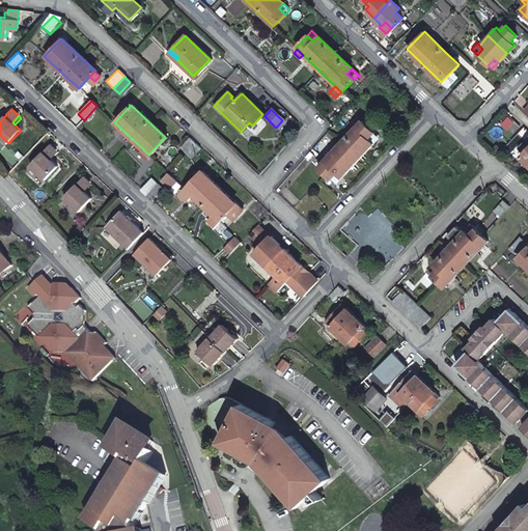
[(365,116),(361,120),(366,126),(370,121),(365,116)]
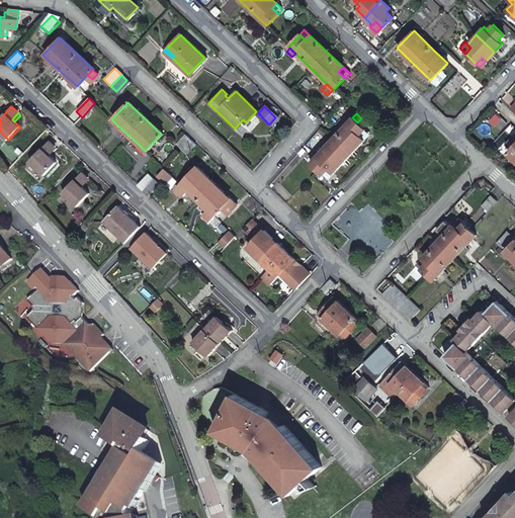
[(363,130),(364,128),(357,122),(352,117),(310,162),(321,173),(326,167),(331,173),(363,140),(358,135),(363,130)]
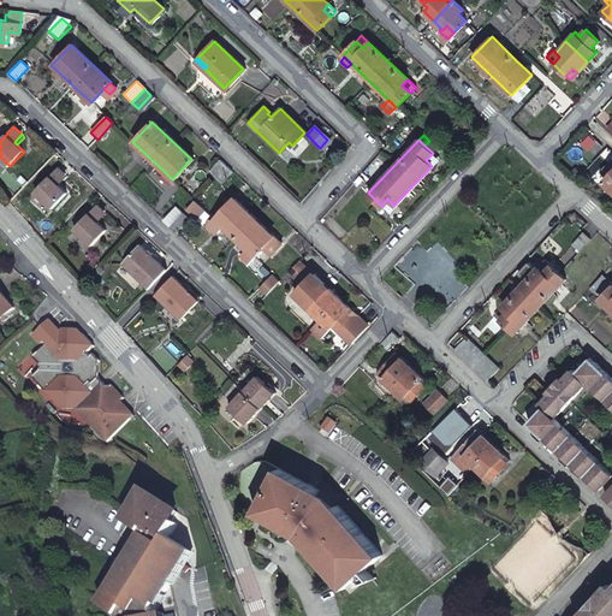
[(432,154),(426,160),(432,166),(433,167),(439,161),(432,154)]
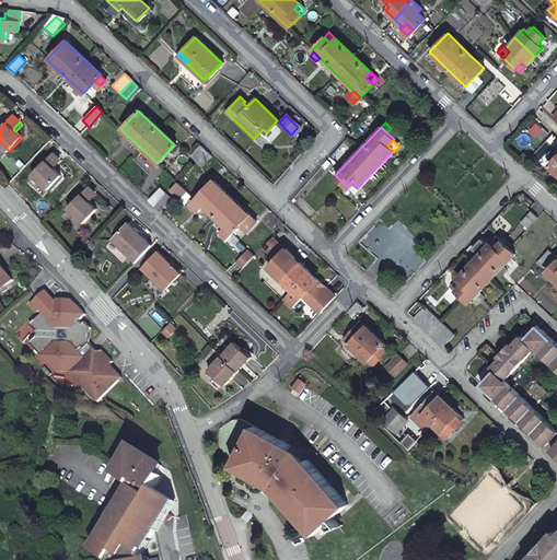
[(189,154),(195,160),(205,150),(199,144),(189,154)]
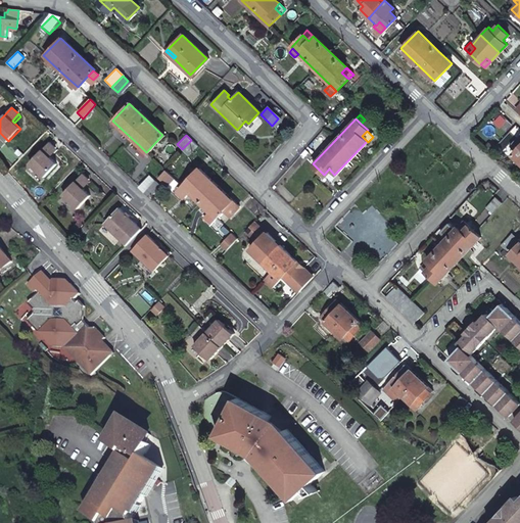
[(519,143),(519,135),(510,146),(514,150),(519,143)]
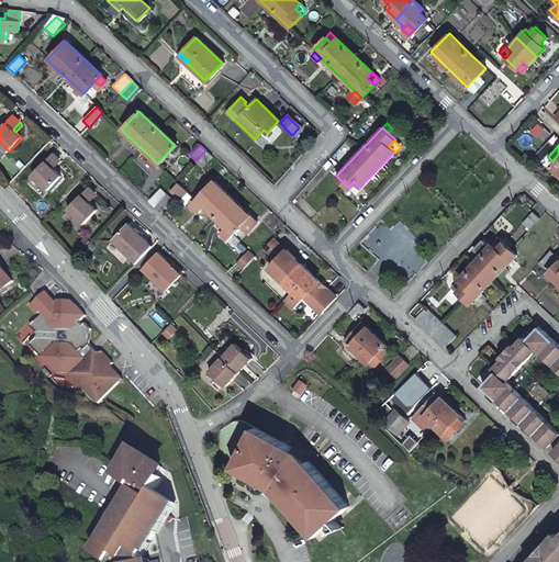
[(201,166),(211,156),(205,150),(196,160),(201,166)]
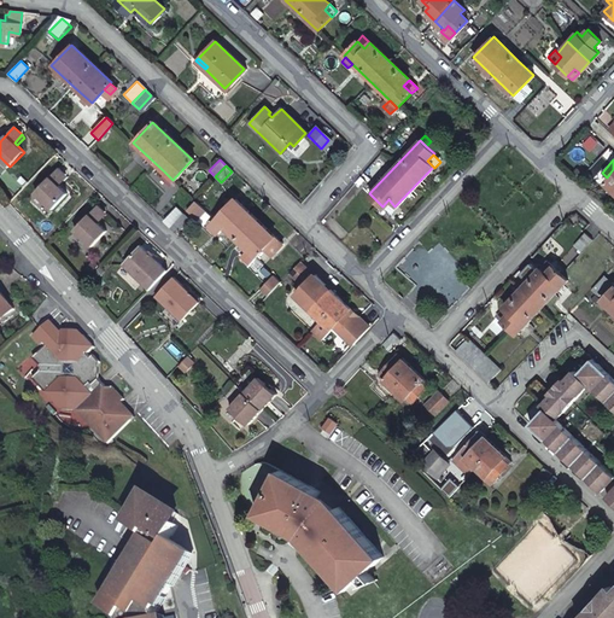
[(53,209),(68,194),(59,186),(58,184),(66,175),(58,168),(35,192),(53,209)]
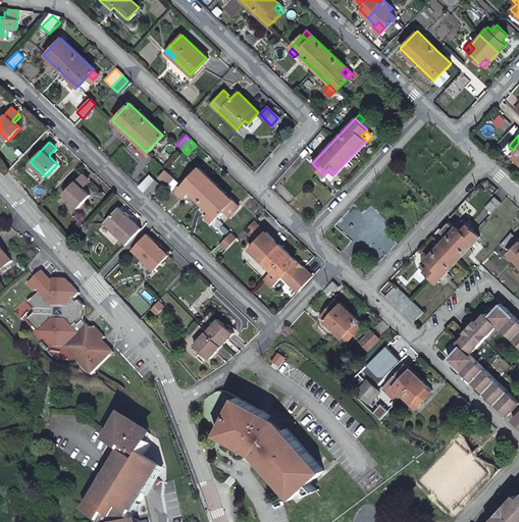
[(518,143),(513,150),(510,154),(518,162),(518,143)]
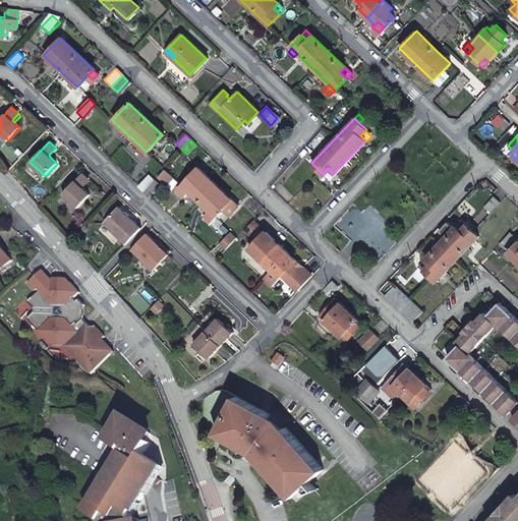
[(146,152),(138,145),(135,149),(142,156),(146,152)]
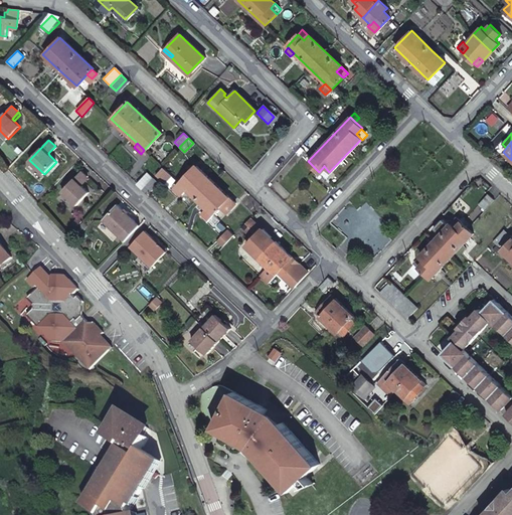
[(48,153),(49,155),(56,148),(55,146),(48,153)]
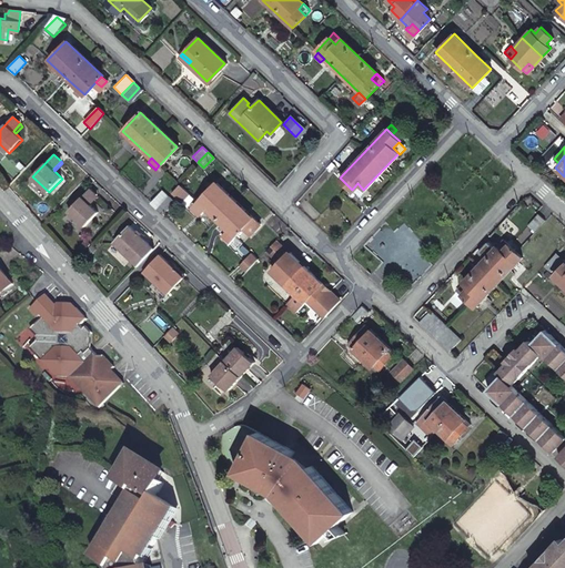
[(225,229),(233,236),(241,227),(246,233),(252,227),(248,222),(251,217),(214,182),(197,201),(204,208),(225,229)]
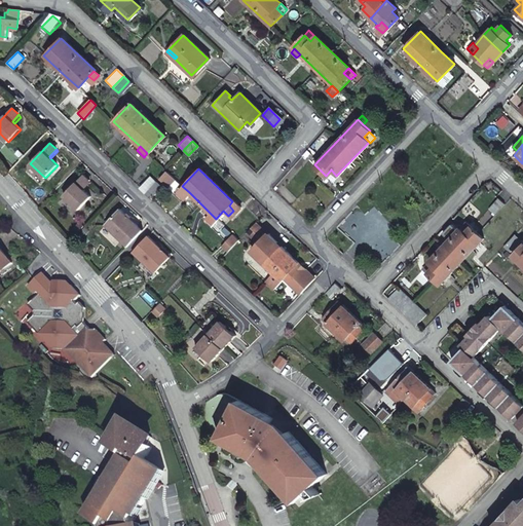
[(77,210),(89,196),(83,190),(81,188),(89,181),(83,175),(63,196),(77,210)]
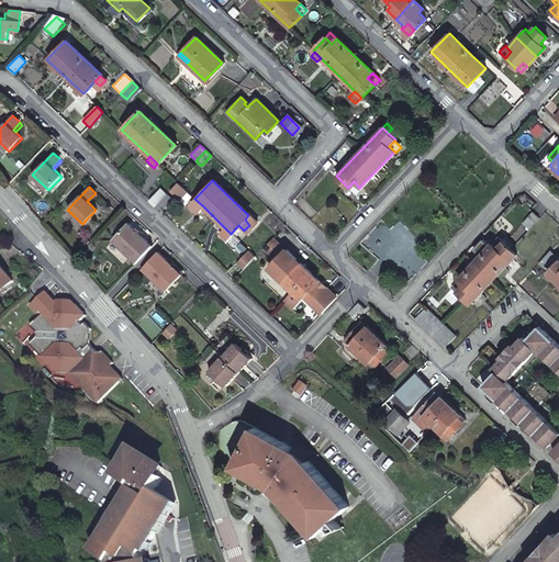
[(159,188),(147,200),(154,205),(165,193),(159,188)]
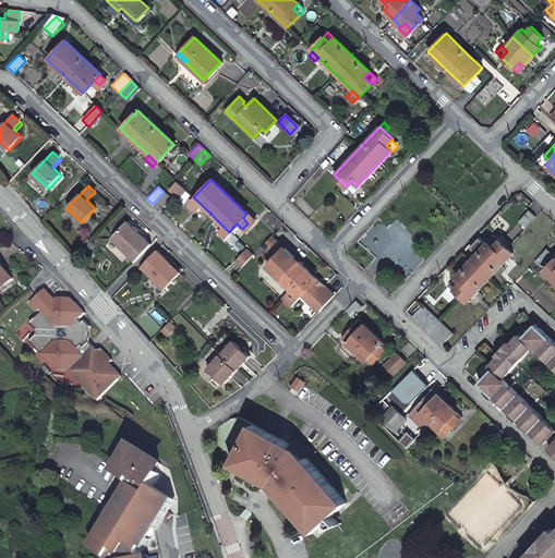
[(86,199),(88,202),(96,193),(95,192),(86,199)]
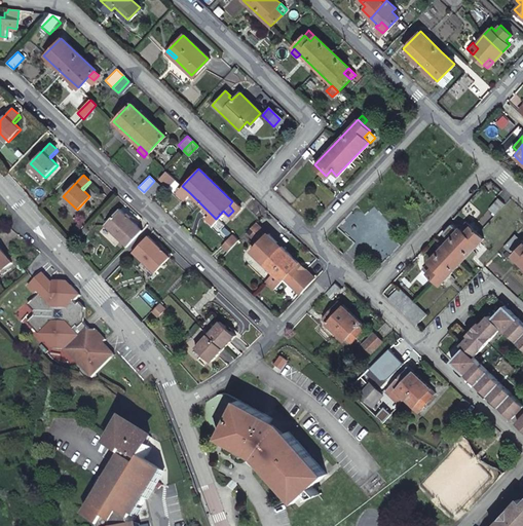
[(160,186),(154,181),(144,192),(149,197),(160,186)]
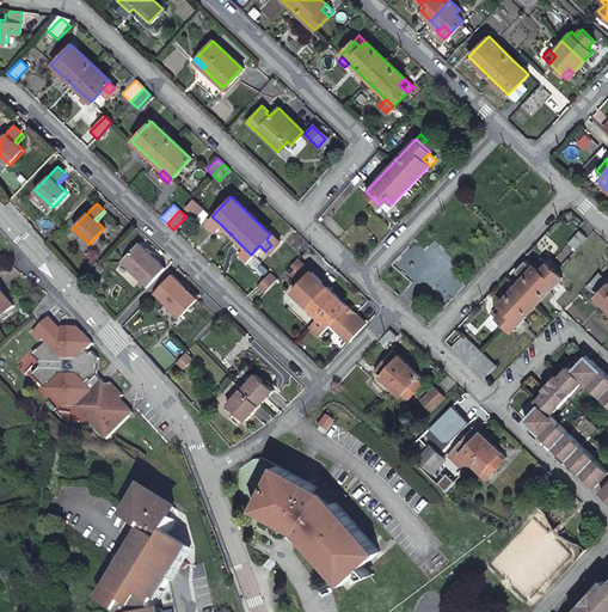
[(220,224),(212,216),(204,222),(213,231),(220,224)]
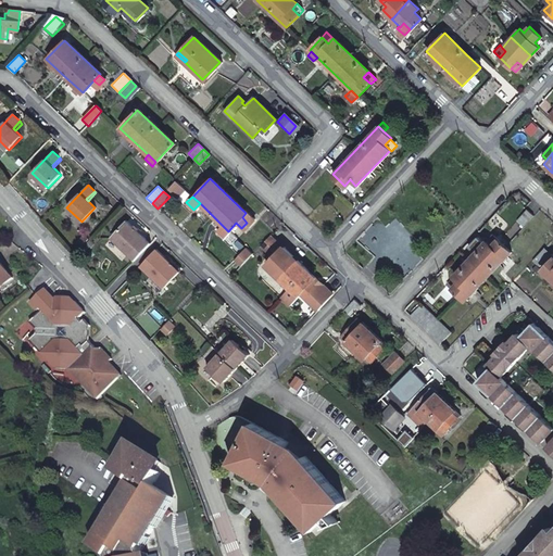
[(523,225),(533,215),(526,209),(517,219),(523,225)]
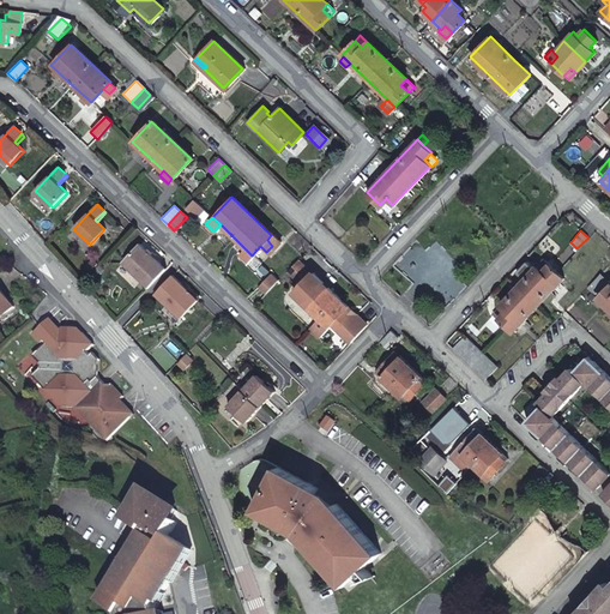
[(278,242),(271,235),(267,240),(272,246),(266,252),(267,253),(278,242)]
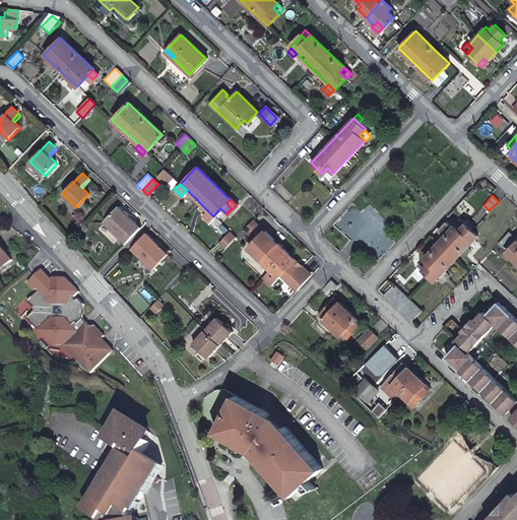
[(125,244),(140,229),(119,207),(104,222),(125,244)]
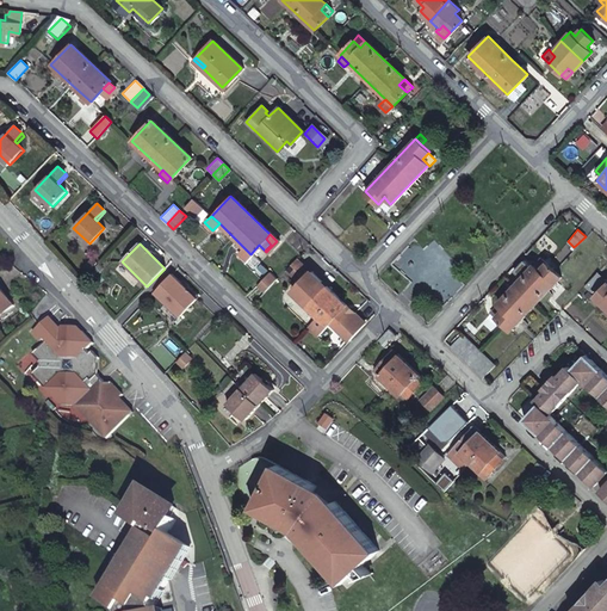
[(251,254),(242,246),(236,252),(245,260),(251,254)]
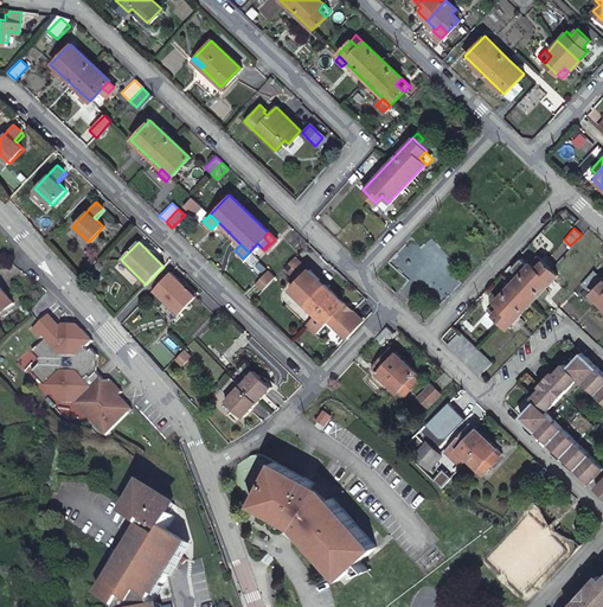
[(294,256),(283,268),(296,280),(307,268),(294,256)]
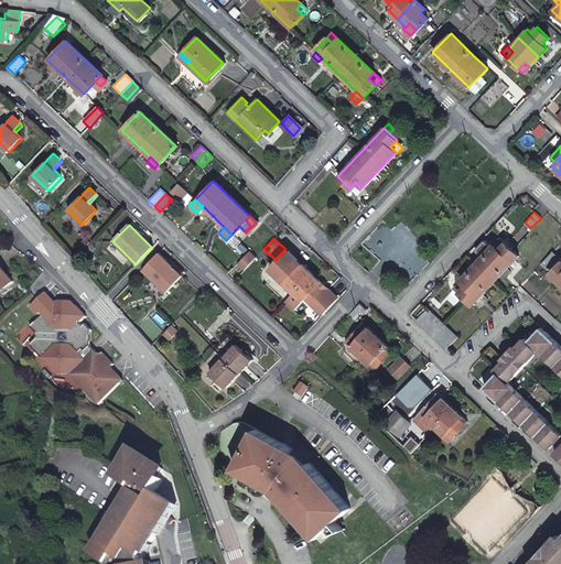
[(497,250),(504,243),(498,238),(492,245),(497,250)]
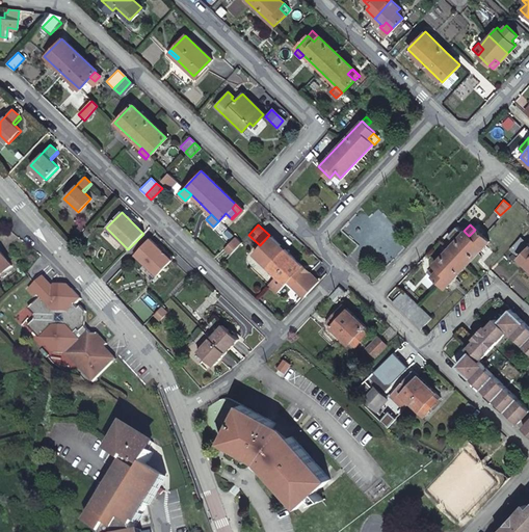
[(487,241),(480,235),(475,230),(469,236),(464,231),(448,248),(432,265),(437,270),(431,275),(443,288),(487,241)]
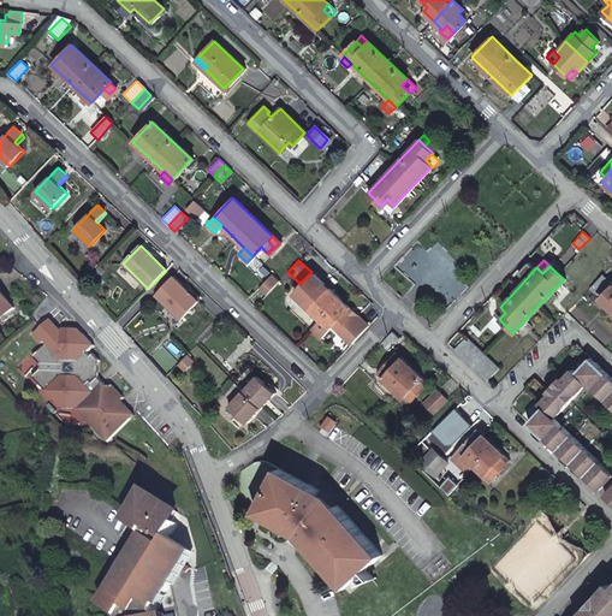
[(265,292),(278,279),(271,272),(259,286),(265,292)]
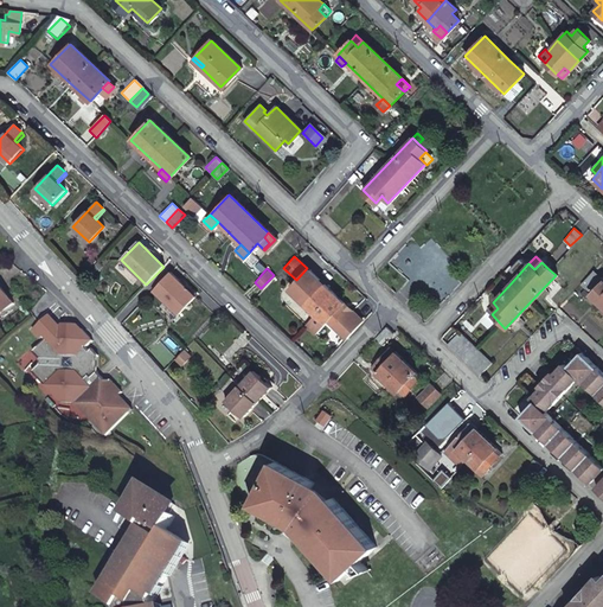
[(301,295),(300,295),(314,281),(318,279),(307,268),(296,280),(288,288),(297,299),(301,295)]
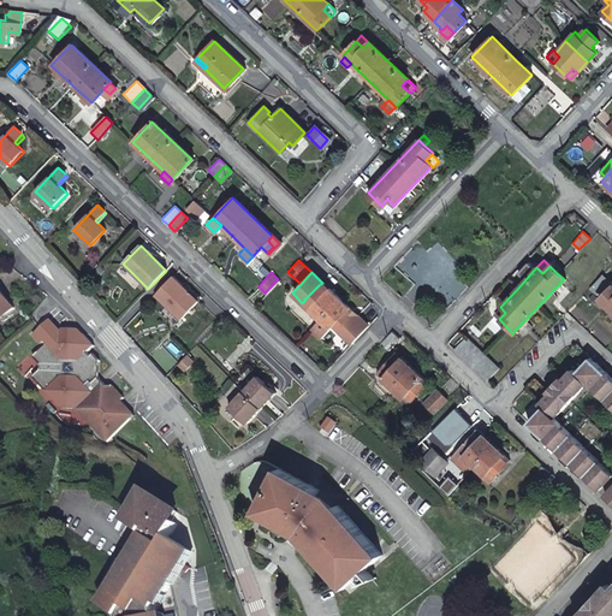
[(600,274),(586,289),(598,301),(611,285),(600,274)]
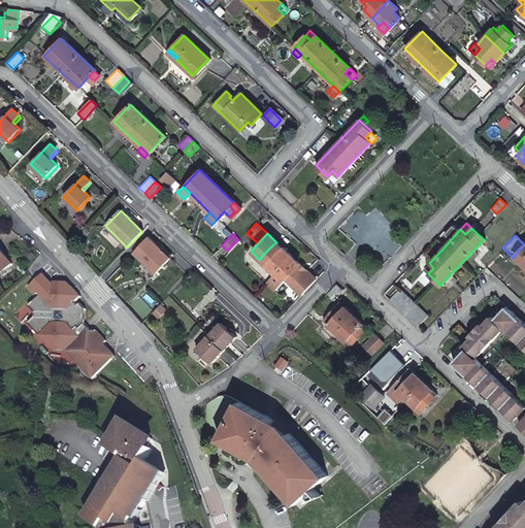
[(170,257),(149,237),(133,254),(155,273),(170,257)]
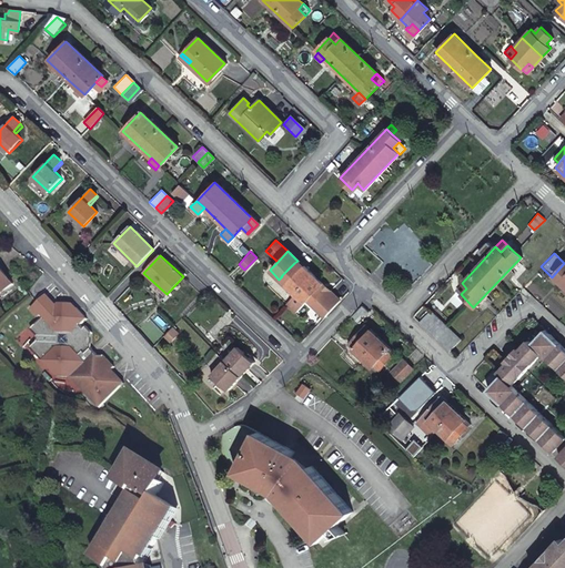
[(284,284),(293,293),(311,274),(302,265),(299,269),(294,263),(281,276),(282,276),(286,282),(284,284)]
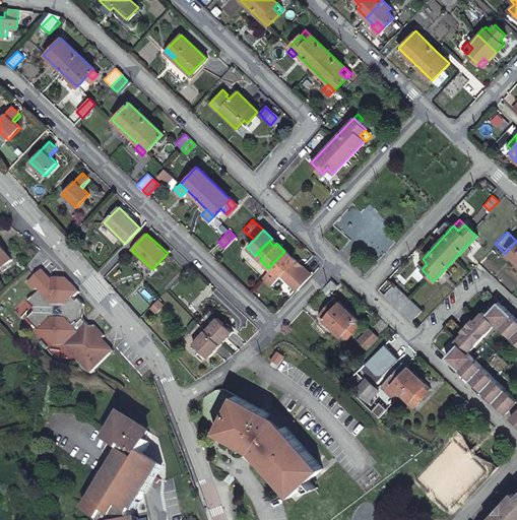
[(516,242),(516,241),(505,254),(516,264),(516,242)]
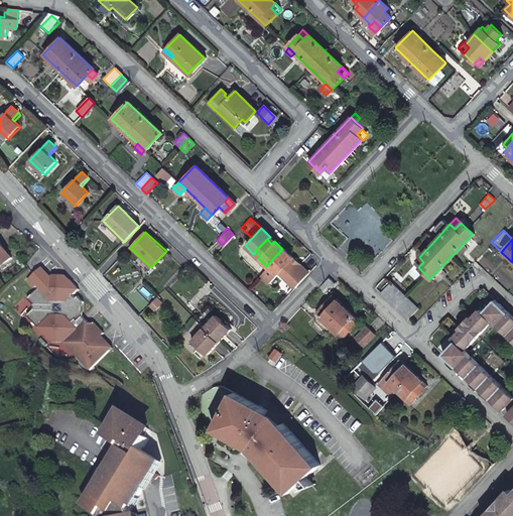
[(15,262),(0,245),(0,271),(6,266),(8,268),(15,262)]
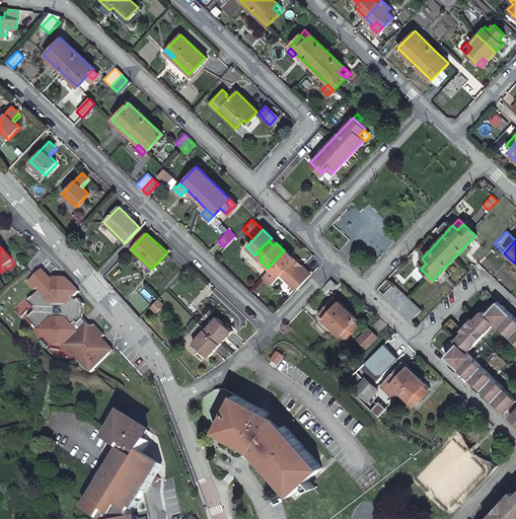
[(284,250),(268,268),(276,276),(279,273),(283,278),(284,277),(294,266),(290,261),(293,258),(284,250)]
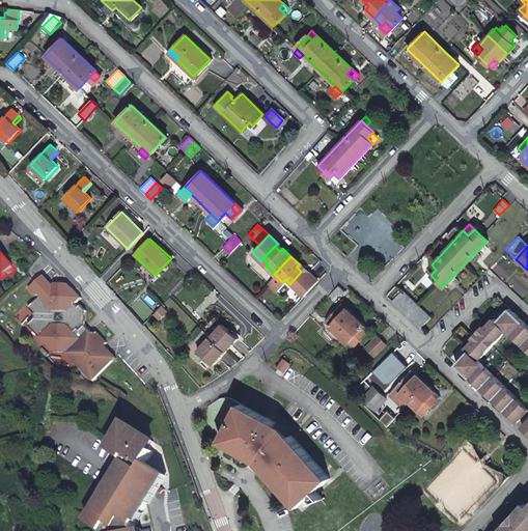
[(432,264),(425,271),(431,275),(436,270),(432,264)]
